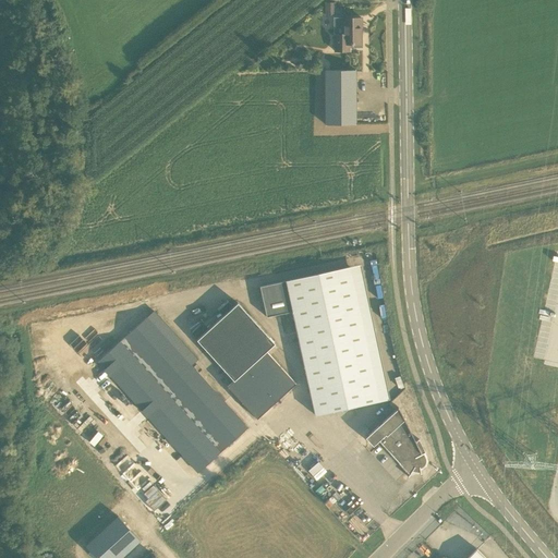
[(326,15),(336,15),(335,3),(325,3),(326,15)]
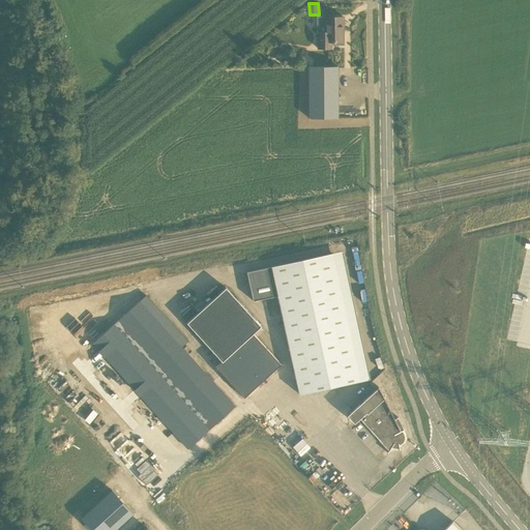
[(325,17),(325,32),(317,32),(317,49),(331,49),(331,41),(342,41),(342,29),(344,29),(344,17),(325,17)]
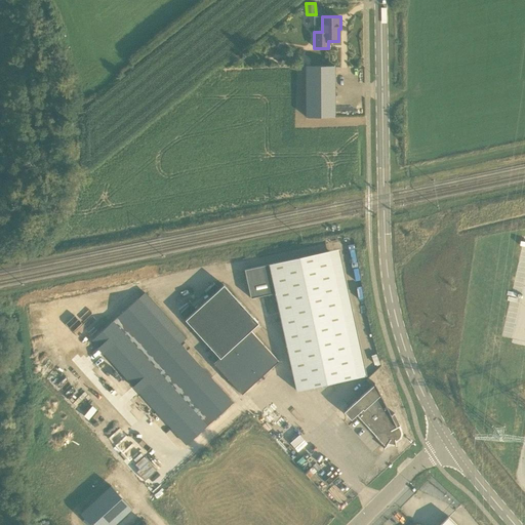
[(306,117),(334,117),(334,66),(306,66),(306,117)]
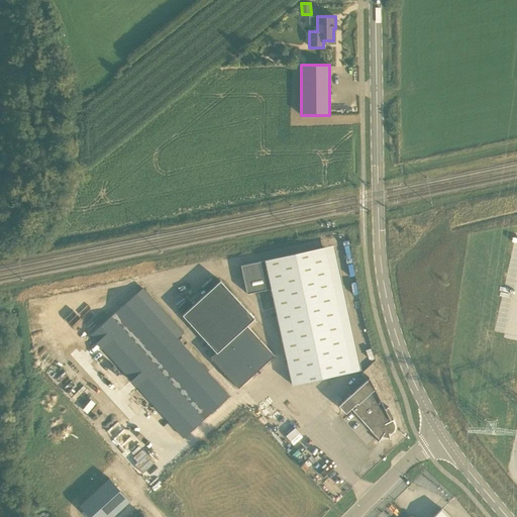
[(291,385),(360,371),(333,244),(264,261),(239,266),(245,293),(270,288),(291,385)]
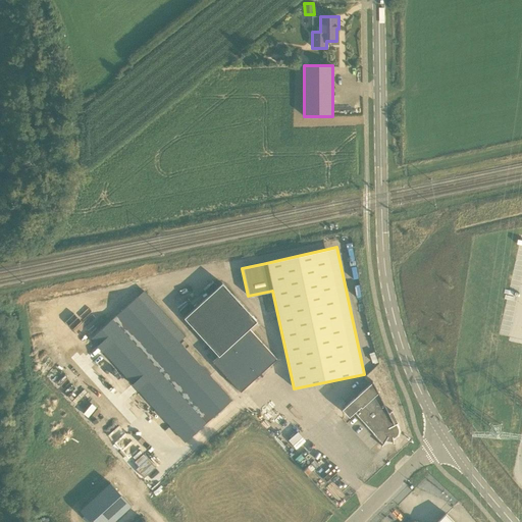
[(185,318),(219,356),(249,328),(257,321),(222,283),(185,318)]
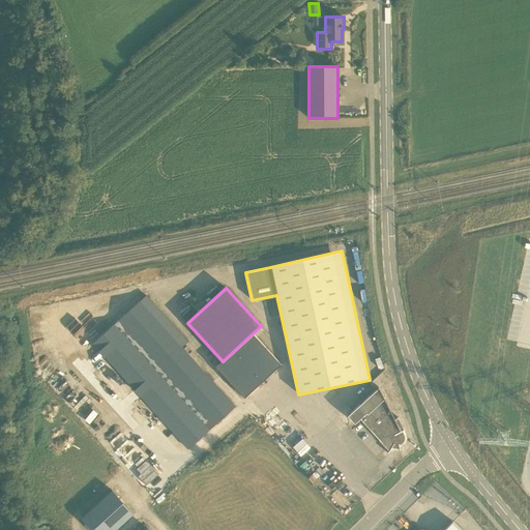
[(209,430),(156,371),(160,366),(213,425),(235,407),(140,301),(119,320),(154,359),(149,363),(114,324),(93,343),(188,448),(209,430)]
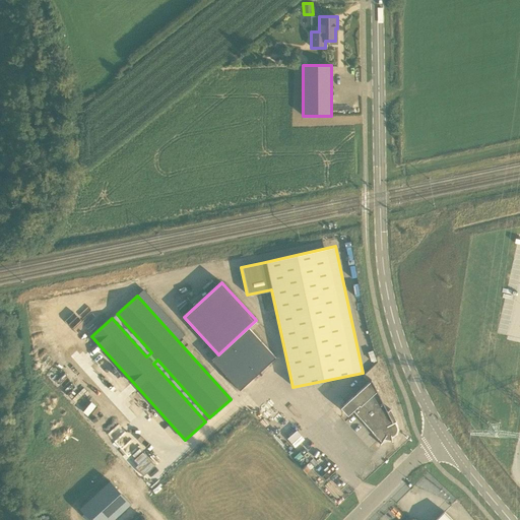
[(240,390),(275,358),(248,327),(218,354),(211,360),(240,390)]
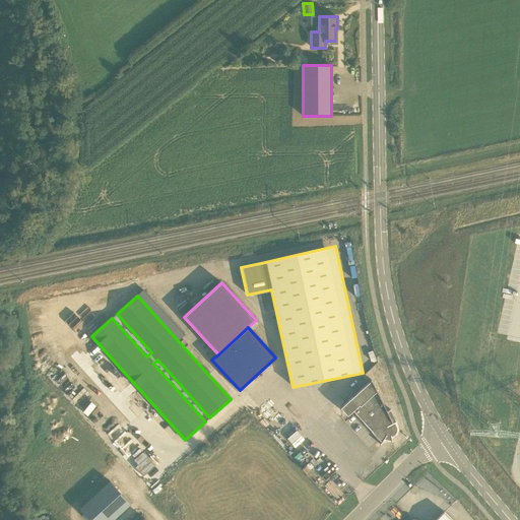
[(371,380),(365,386),(340,407),(347,415),(352,410),(381,442),(380,444),(381,445),(384,439),(391,441),(392,442),(391,437),(393,436),(395,435),(396,434),(397,432),(397,430),(397,428),(396,426),(395,423),(396,421),(390,409),(387,411),(372,379),(371,380)]
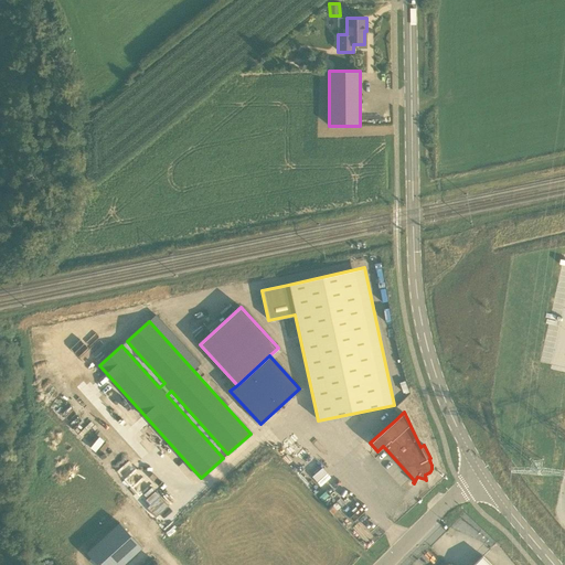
[(119,522),(86,552),(97,564),(120,564),(141,547),(119,522)]
